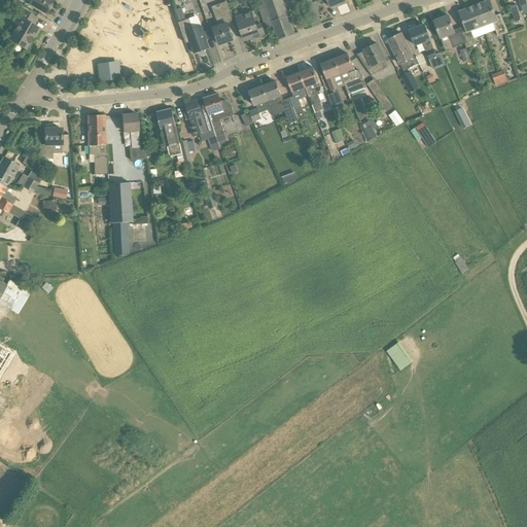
[(30,0),(29,4),(30,4),(46,14),(55,0),(54,0),(30,0)]
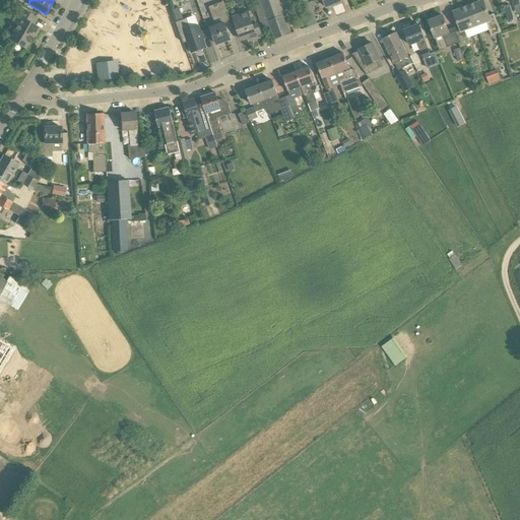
[(252,0),(263,28),(270,25),(275,40),(291,35),(278,0),(252,0)]
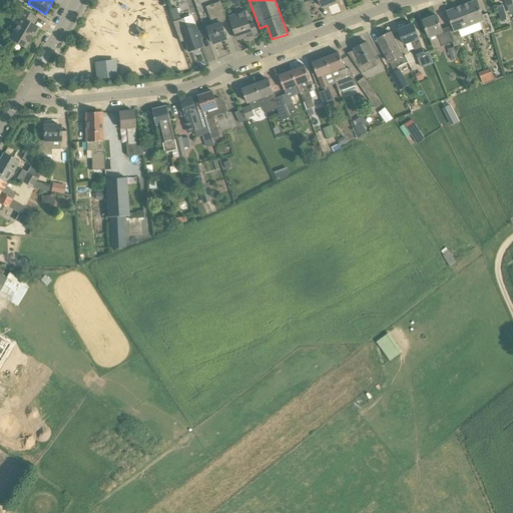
[(294,0),(305,27),(313,24),(304,0),(294,0)]
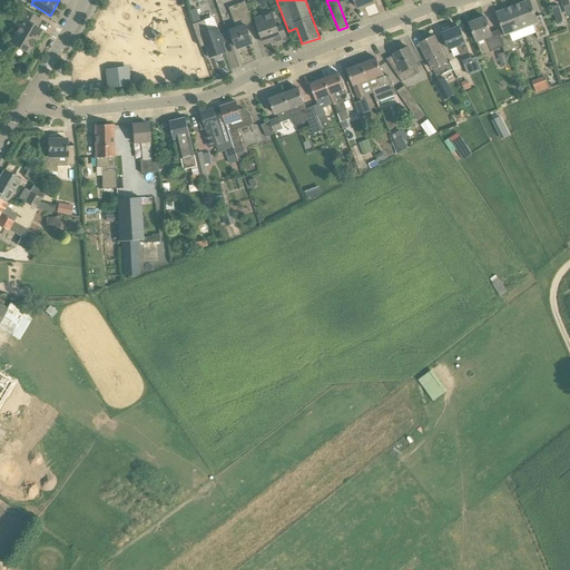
[(513,8),(522,29),(533,25),(539,40),(550,36),(542,16),(537,17),(530,1),(513,8)]
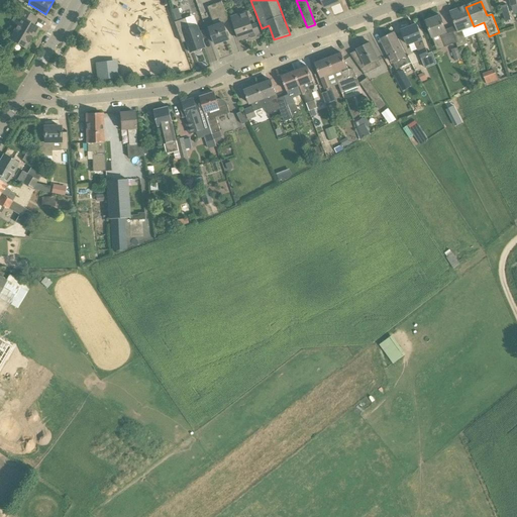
[(229,39),(224,24),(229,22),(222,2),(208,7),(215,26),(210,28),(215,44),(229,39)]
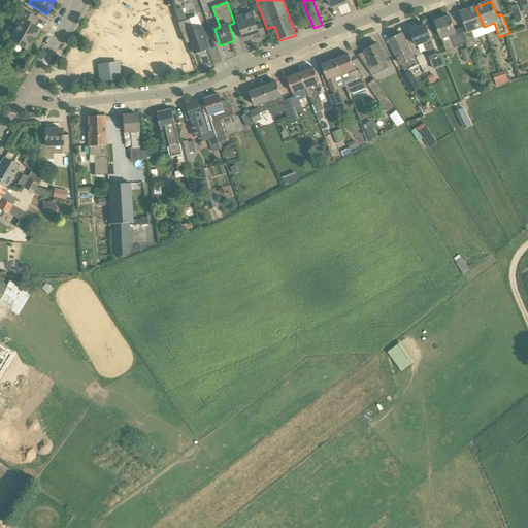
[(519,4),(512,6),(517,22),(523,20),(519,4)]
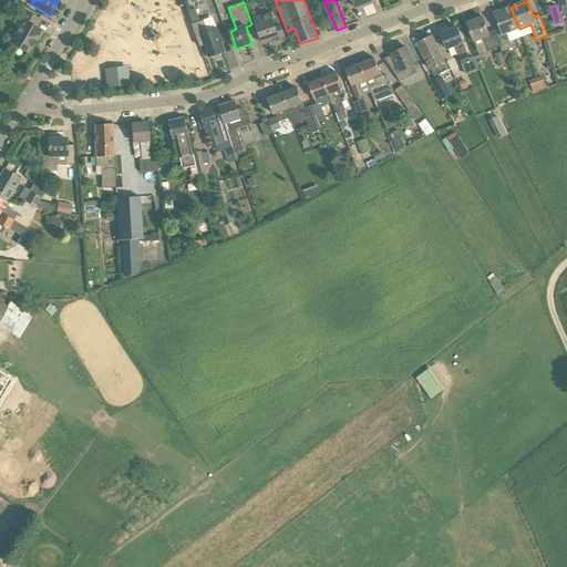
[(508,33),(519,29),(511,8),(495,13),(503,35),(498,38),(501,47),(503,52),(514,49),(508,33)]
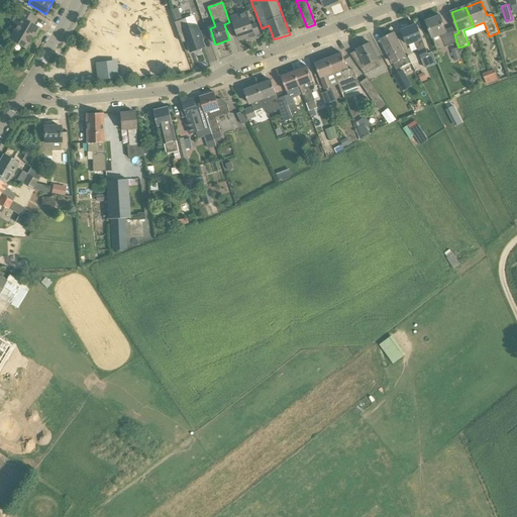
[(173,10),(177,22),(182,20),(178,8),(173,10)]
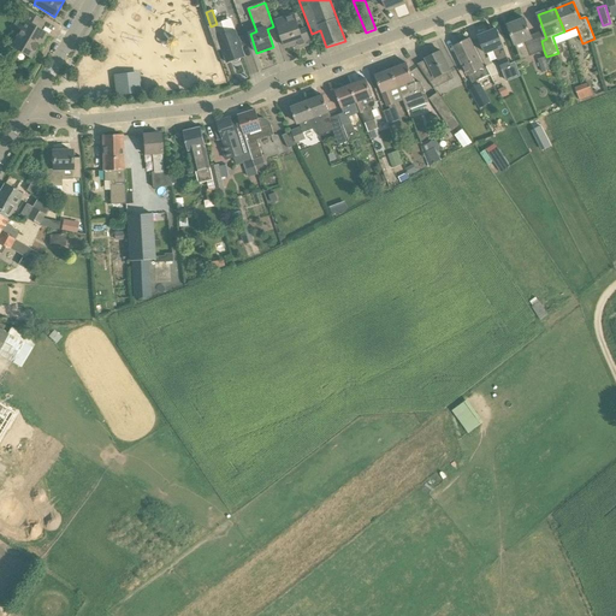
[(22,21),(27,23),(12,47),(30,58),(40,42),(42,43),(47,34),(40,30),(43,22),(27,12),(22,21)]
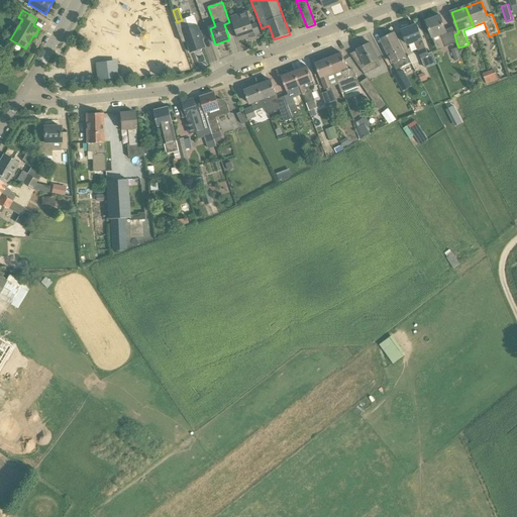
[(232,17),(233,23),(239,39),(248,36),(250,40),(262,37),(257,24),(255,25),(253,18),(249,19),(247,12),(232,17)]
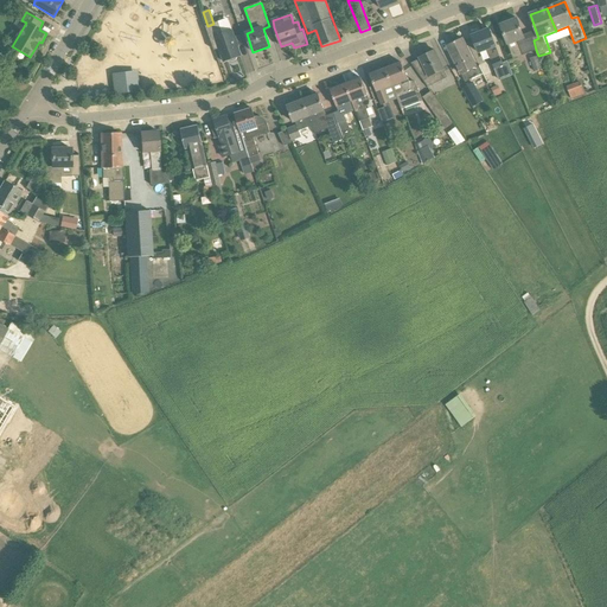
[(536,50),(534,40),(532,38),(525,40),(517,19),(502,25),(509,44),(517,42),(523,56),(536,50)]
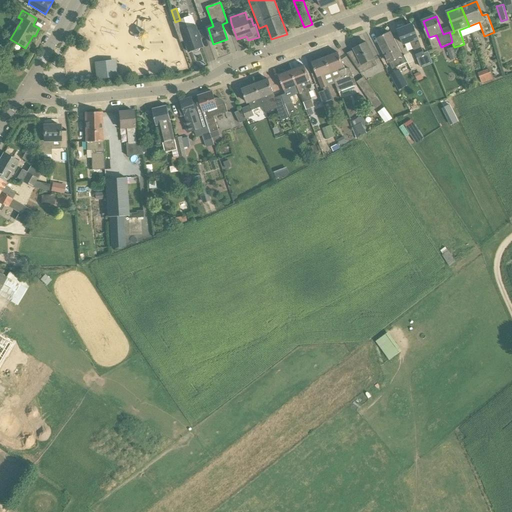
[(204,48),(196,26),(188,28),(185,19),(174,22),(181,43),(185,41),(189,53),(193,52),(195,53),(199,51),(201,49),(204,48)]
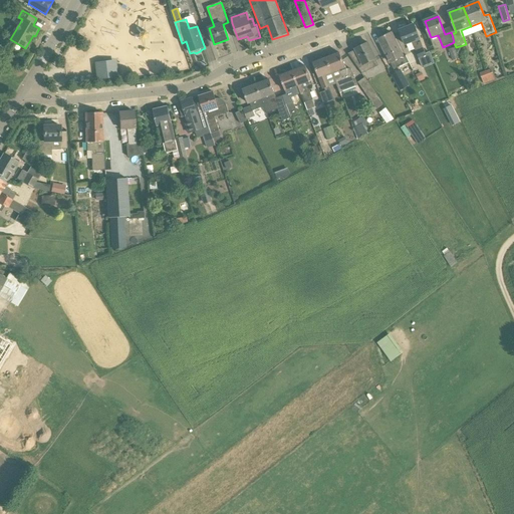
[(400,31),(406,45),(413,42),(417,52),(419,58),(427,55),(425,49),(424,49),(423,44),(420,39),(421,39),(415,25),(400,31)]
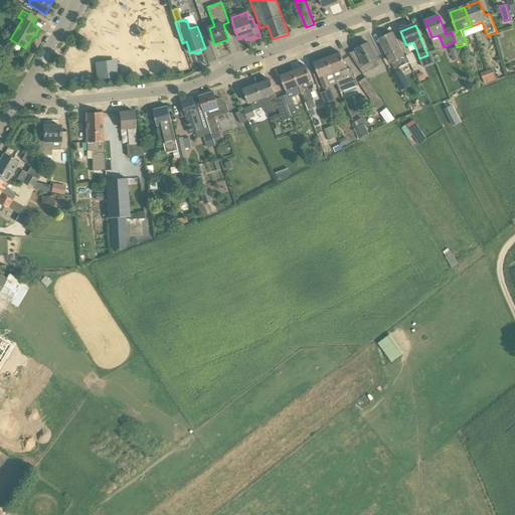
[(392,33),(380,39),(393,66),(394,66),(393,65),(395,65),(396,67),(406,62),(392,33)]
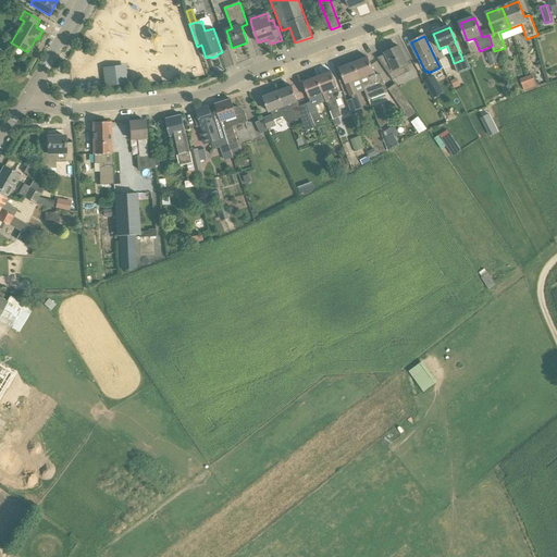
[(378,59),(382,64),(393,81),(411,72),(399,47),(385,53),(386,54),(378,59)]
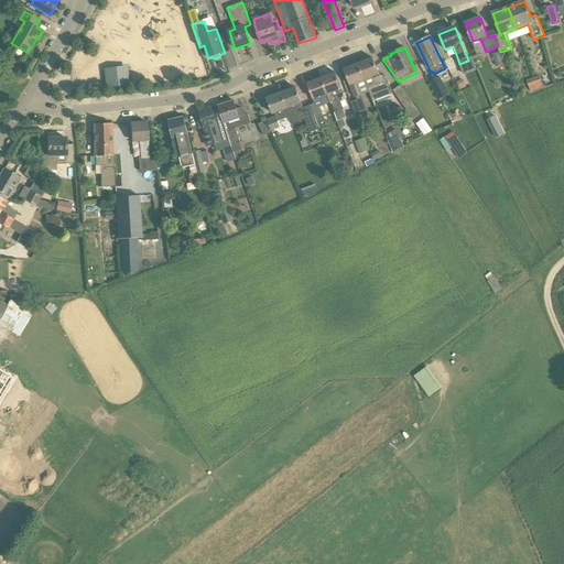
[(496,66),(503,64),(499,52),(491,55),(496,66)]
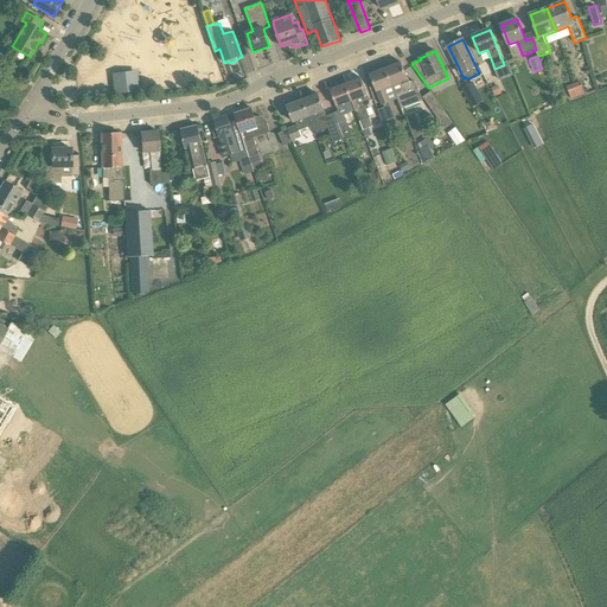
[(402,63),(387,69),(393,85),(402,109),(423,102),(416,82),(413,81),(409,83),(408,80),(402,63)]
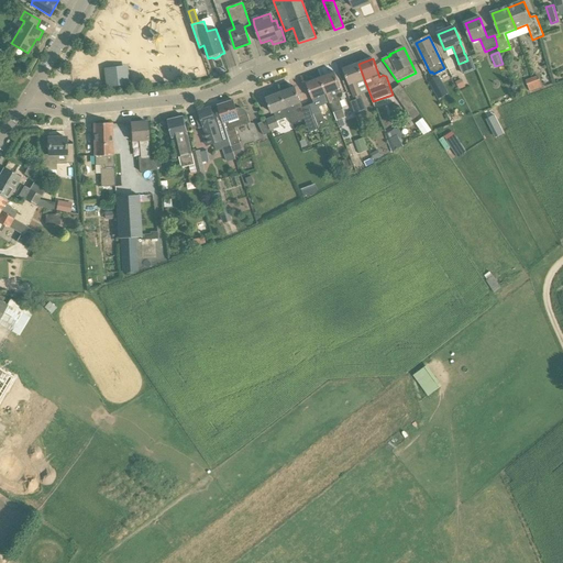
[(364,79),(359,64),(343,69),(350,85),(355,98),(362,96),(356,83),(364,79)]
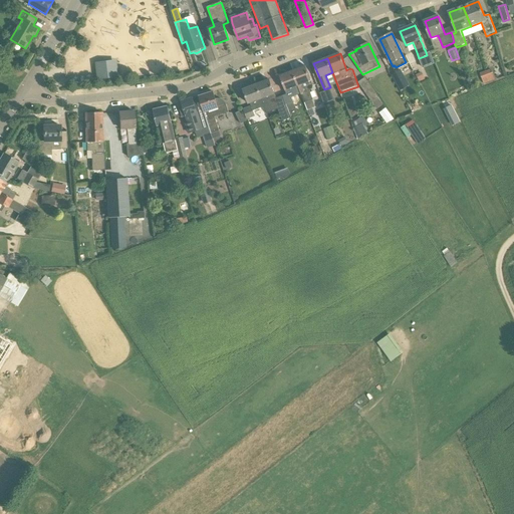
[(306,66),(293,71),(302,95),(305,103),(309,101),(313,100),(310,90),(312,89),(313,86),(306,66)]
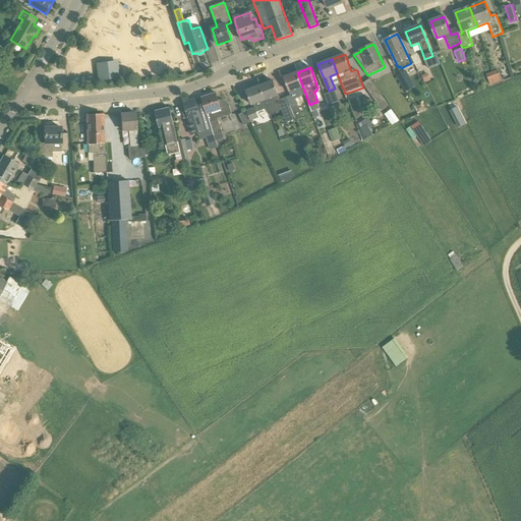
[(118,68),(98,70),(99,80),(119,78),(118,68)]
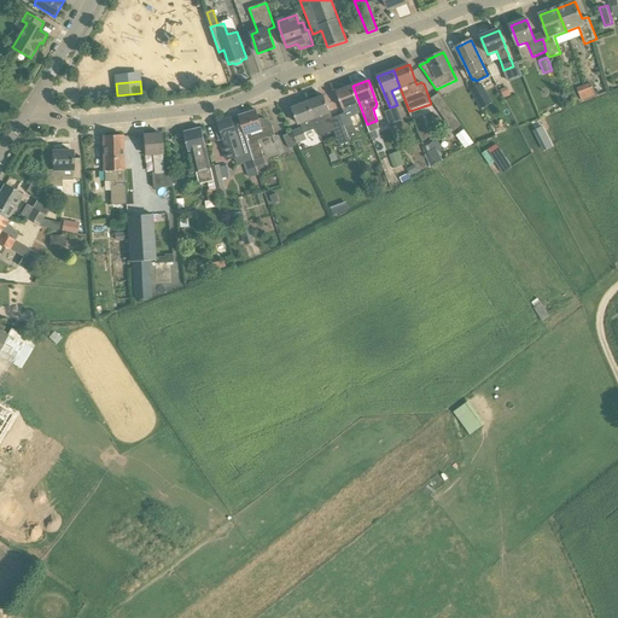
[(583,86),(588,99),(595,95),(590,83),(583,86)]
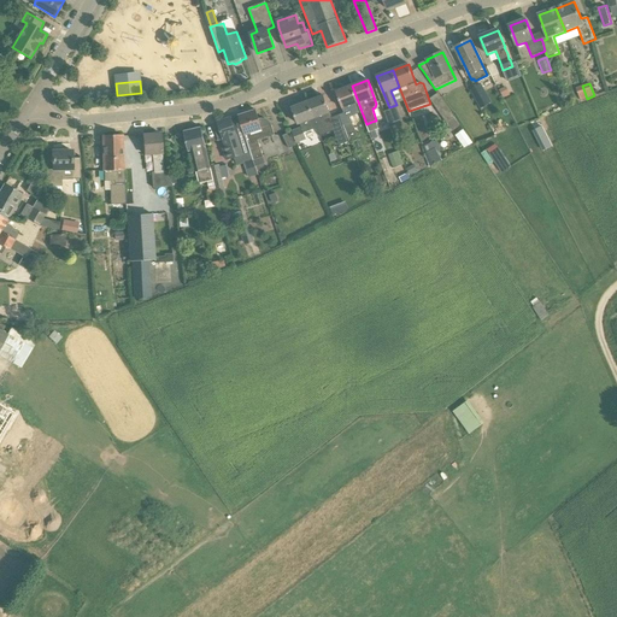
[(470,90),(481,110),(492,103),(481,84),(470,90)]
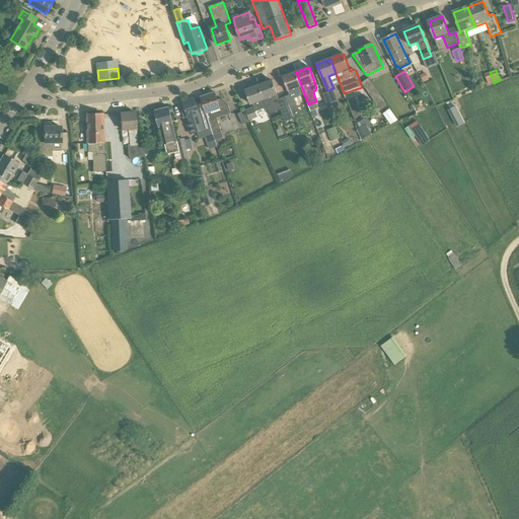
[(300,98),(305,96),(296,72),(283,77),(288,91),(289,91),(292,100),(300,98)]
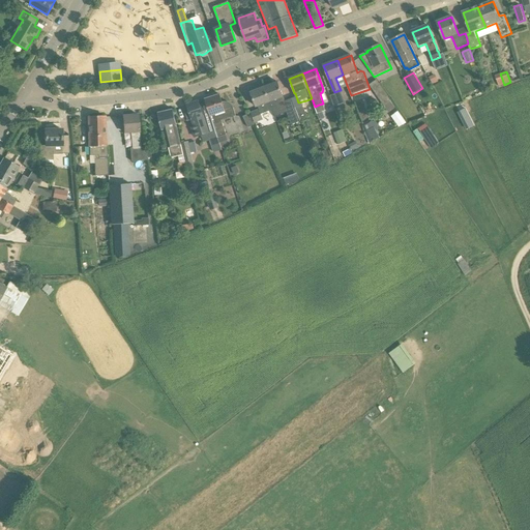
[(498,87),(504,85),(500,74),(494,76),(498,87)]
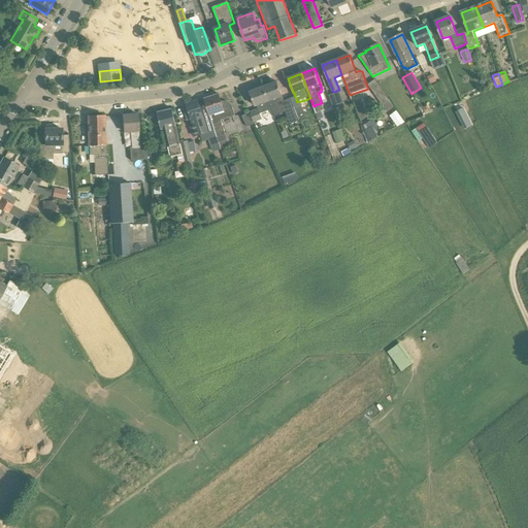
[(433,74),(427,77),(431,85),(436,81),(433,74)]
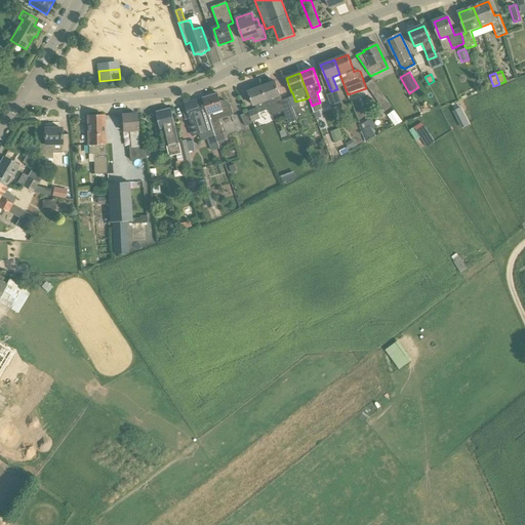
[(276,82),(263,87),(268,101),(272,111),(282,107),(289,124),(298,121),(296,117),(296,116),(292,106),(289,98),(283,101),(276,82)]
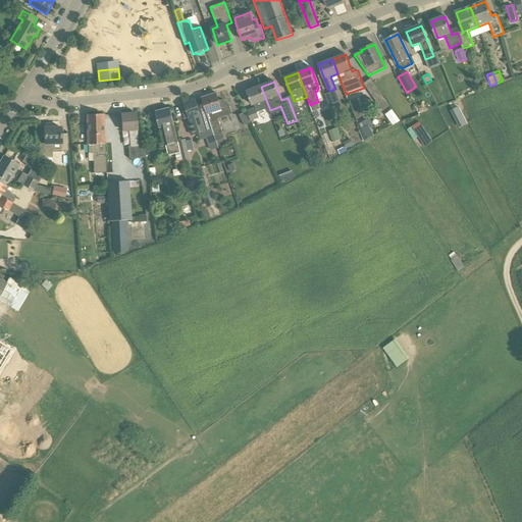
[(263,101),(266,100),(261,87),(248,92),(253,105),(254,109),(248,112),(253,125),(261,122),(257,111),(262,109),(260,103),(263,101)]
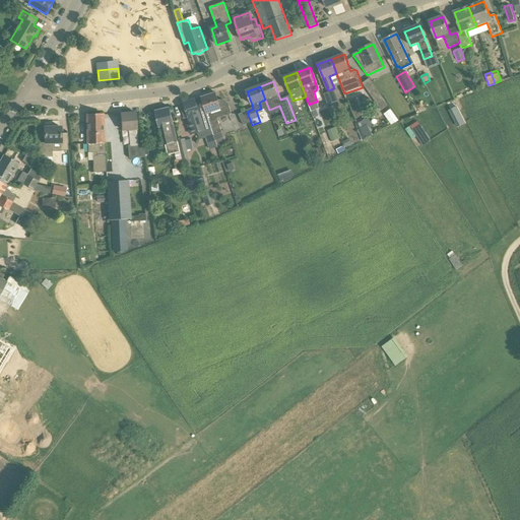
[(375,87),(368,92),(381,112),(388,107),(375,87)]
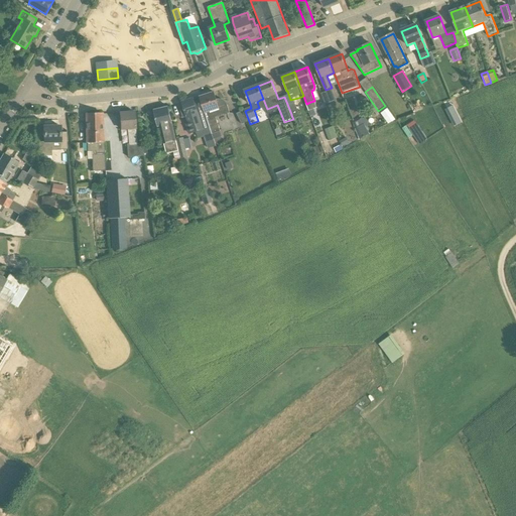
[(325,105),(331,102),(327,92),(320,94),(325,105)]
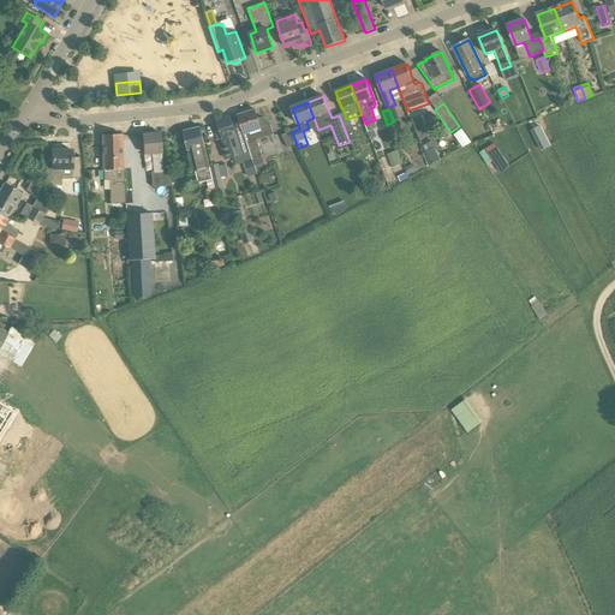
[(250,151),(252,160),(257,174),(263,173),(261,165),(260,165),(256,154),(263,151),(262,147),(260,147),(257,141),(273,135),(270,124),(269,124),(269,123),(268,121),(266,120),(264,119),(262,118),(258,118),(256,111),(239,115),(250,151)]
